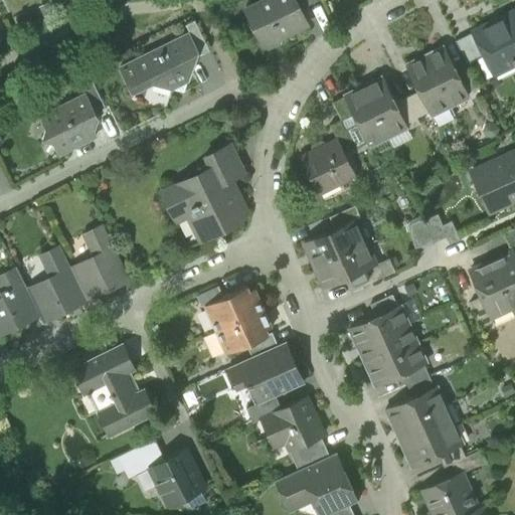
[(264,45),(269,47),(279,42),(280,37),(280,36),(297,27),(297,28),(307,24),(300,9),(295,0),(293,0),(292,0),(265,0),(247,9),(258,29),(255,30),(264,45)]
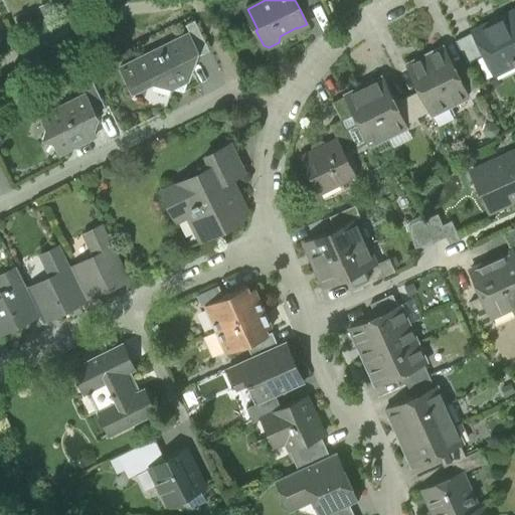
[(293,0),(295,0),(300,9),(309,4),(306,0),(292,0),(293,0)]
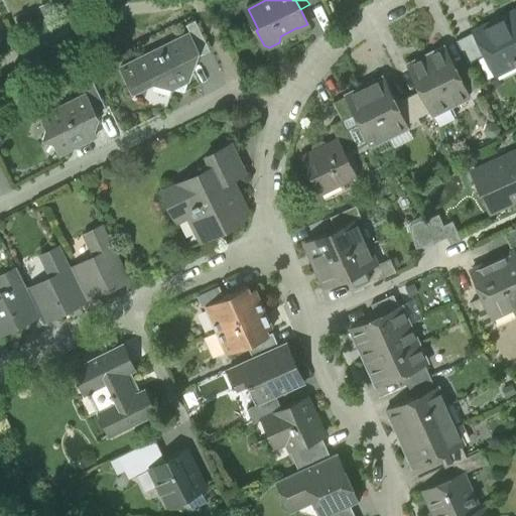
[(486,53),(493,68),(511,58),(514,63),(515,62),(515,13),(515,12),(476,31),(475,32),(486,53)]
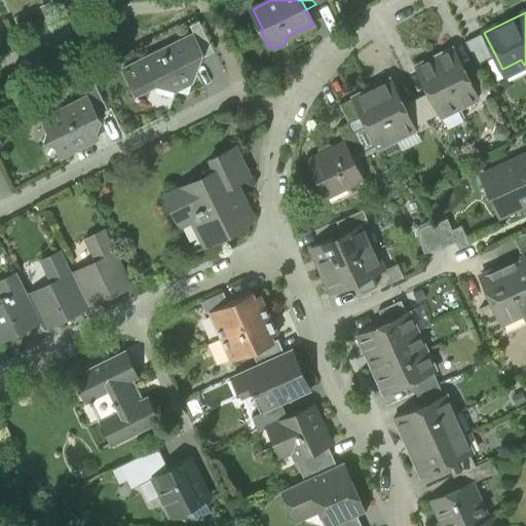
[(193,33),(192,34),(203,57),(214,51),(198,21),(189,25),(193,33)]
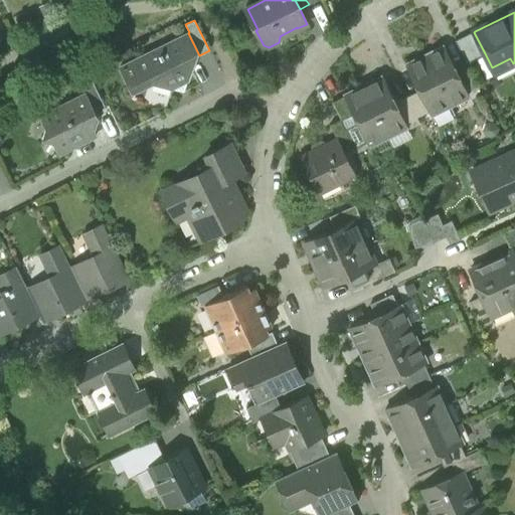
[(280,36),(280,37),(297,28),(297,27),(280,36)]
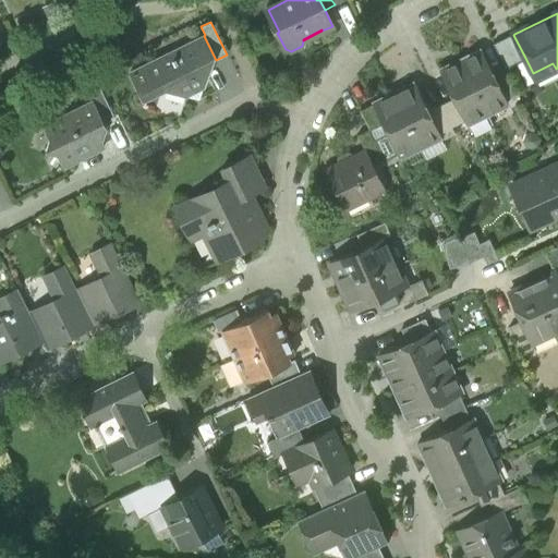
[(493,44),(505,68),(525,58),(513,35),(514,34),(514,33),(493,44)]
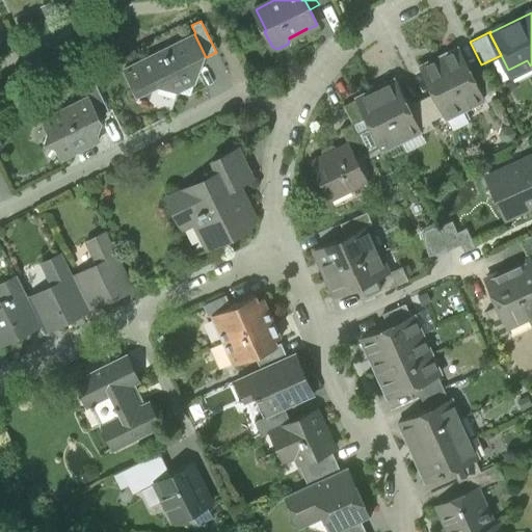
[(203,59),(206,57),(194,34),(183,40),(193,63),(203,59)]
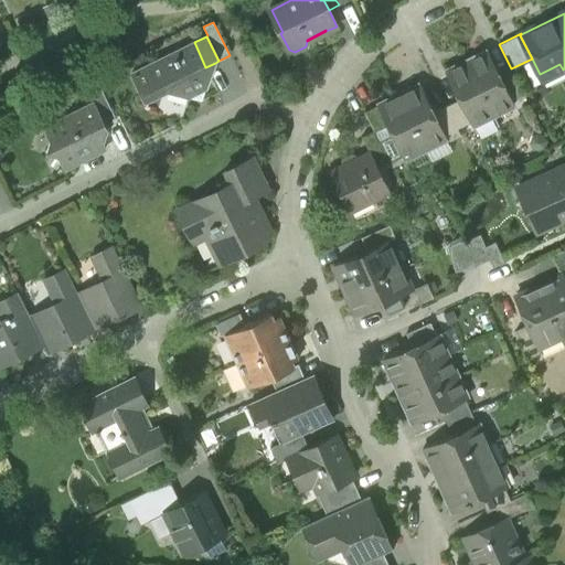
[(194,42),(147,66),(157,87),(168,91),(202,103),(210,76),(215,63),(205,67),(194,42)]
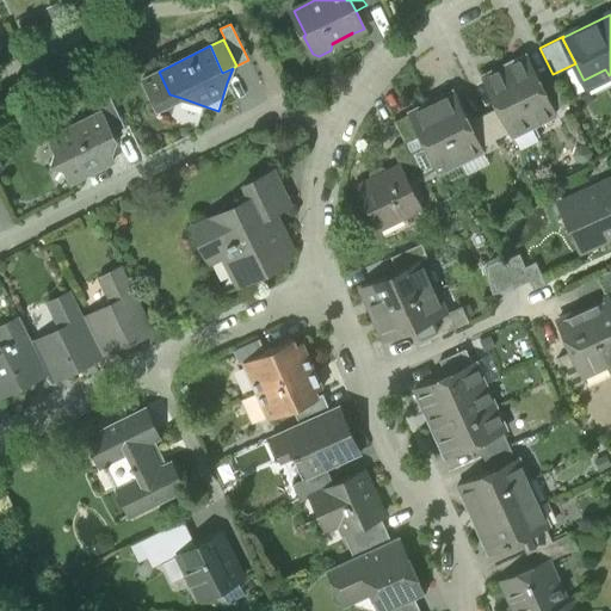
[(528,55),(505,66),(534,124),(556,112),(555,110),(542,85),(528,55)]
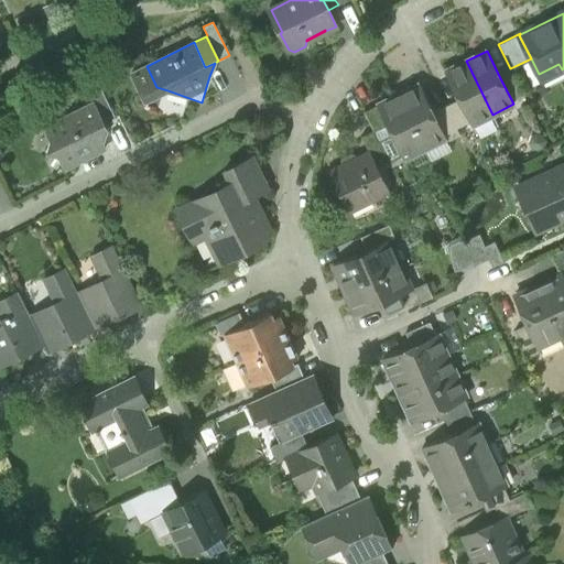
[(470,125),(492,115),(466,61),(444,72),(458,99),(469,122),(470,125)]
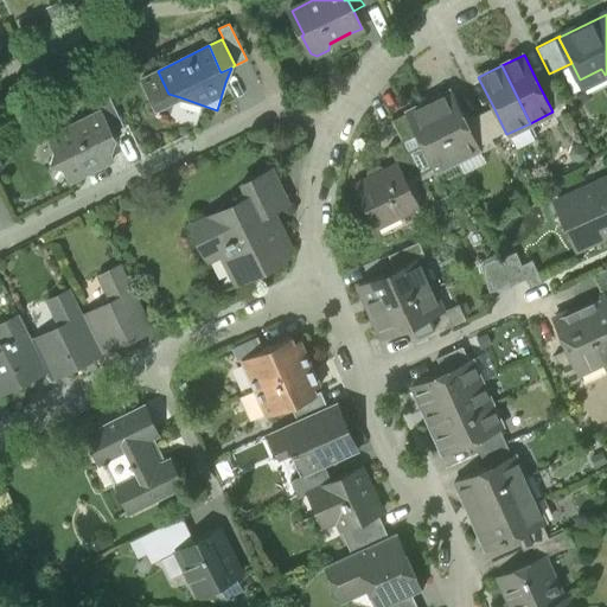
[(583,85),(605,75),(601,69),(580,80),(583,85)]
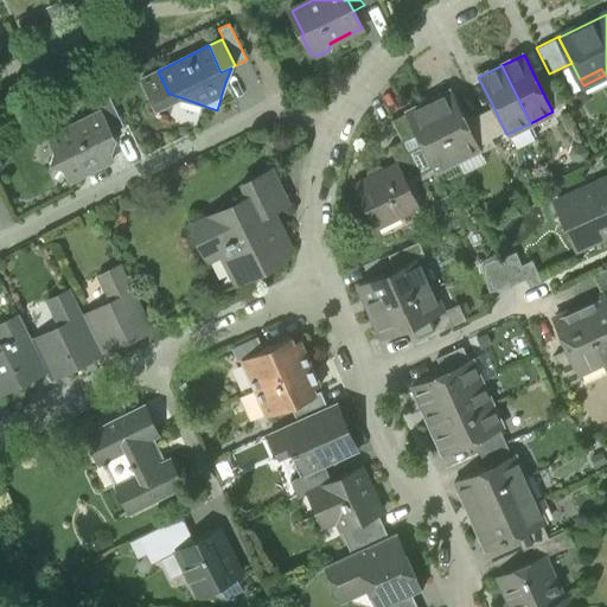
[(141,78),(153,102),(168,94),(158,71),(141,78)]
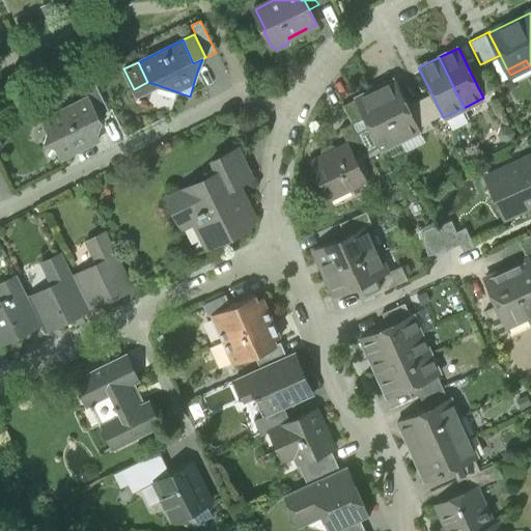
[(471,74),(482,95),(494,89),(483,67),(471,74)]
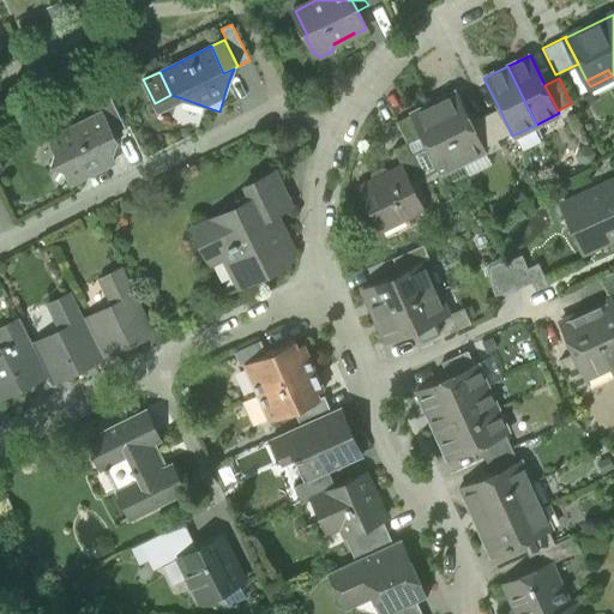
[(101,113),(113,136),(124,131),(126,130),(106,86),(91,94),(100,113),(101,113)]
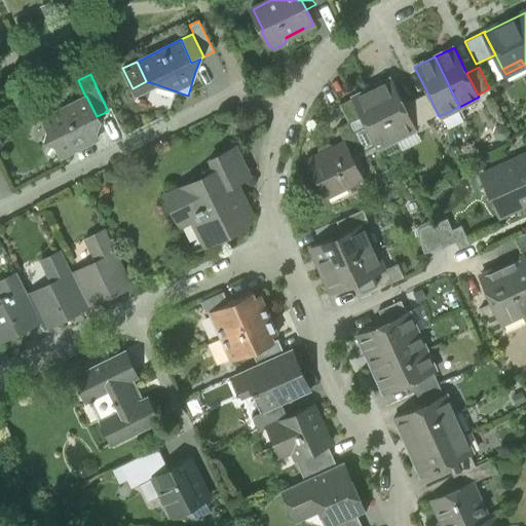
[(391,78),(371,88),(396,138),(415,128),(416,127),(404,104),(391,78)]
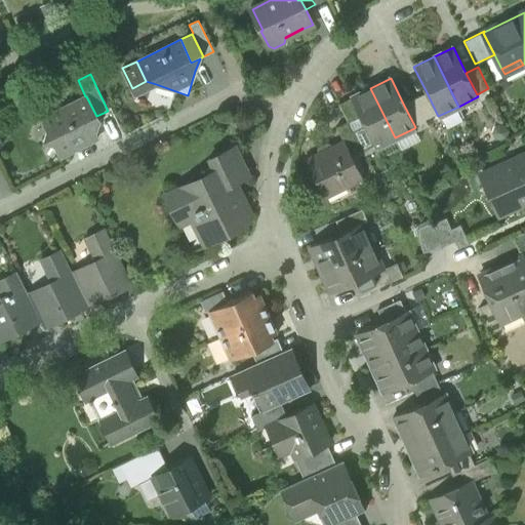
[(156,84),(146,81),(132,88),(135,94),(156,84)]
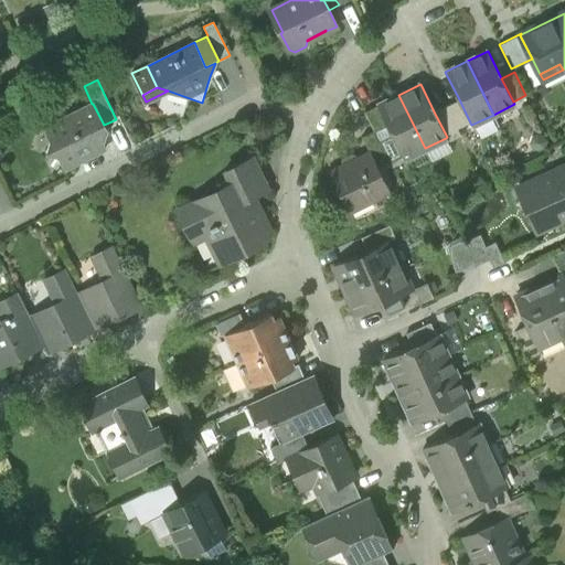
[(388,127),(392,132),(403,157),(404,159),(425,148),(398,95),(377,105),(377,106),(388,127)]
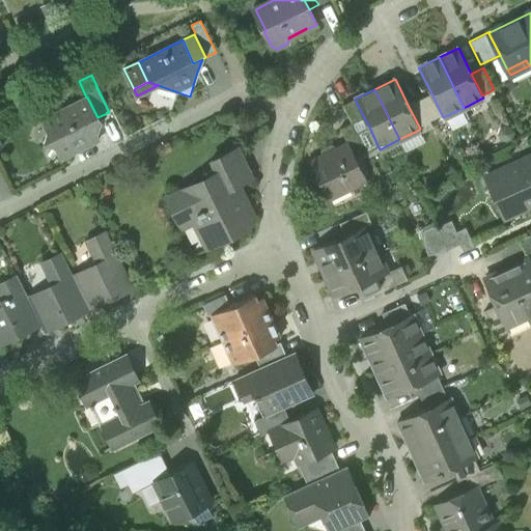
[(431,93),(420,99),(430,121),(442,115),(431,93)]
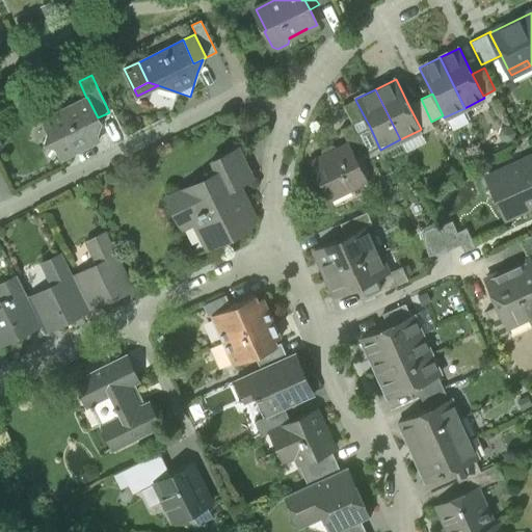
[(55,147),(61,159),(99,141),(96,134),(99,125),(101,124),(100,122),(98,117),(87,98),(86,98),(42,120),(48,132),(45,143),(55,147)]
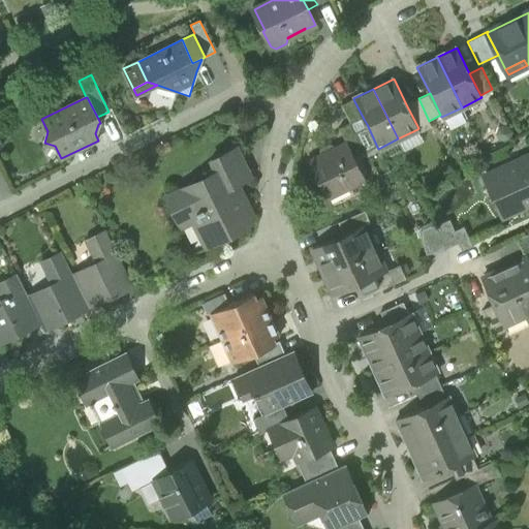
[(432,126),(429,121),(418,98),(406,104),(418,128),(417,129),(419,132),(432,126)]
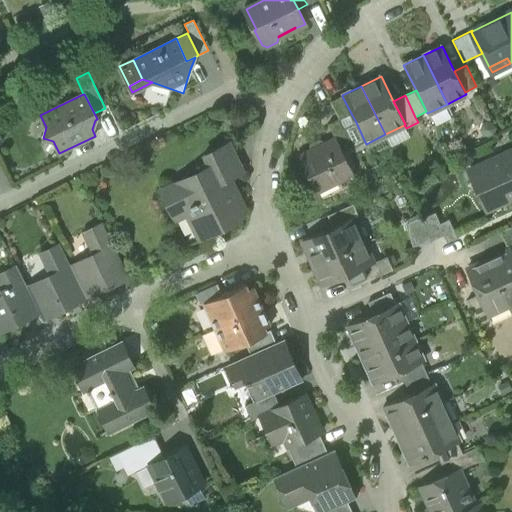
[(331,101),(339,118),(340,120),(352,115),(342,96),(331,101)]
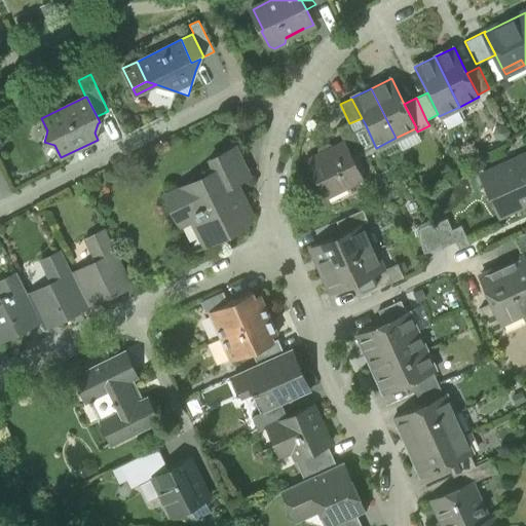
[(97,116),(99,120),(108,116),(106,112),(97,116)]
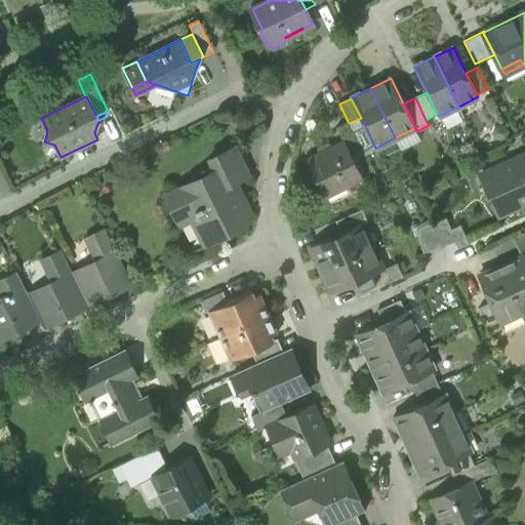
[(364,123),(361,118),(349,123),(352,129),(364,123)]
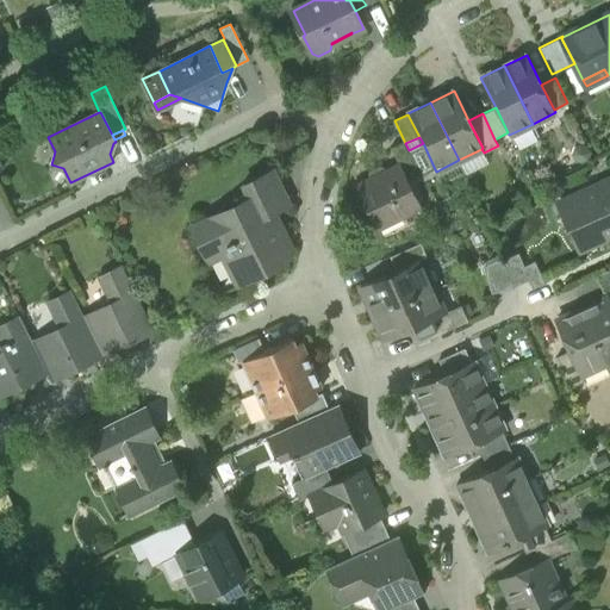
[(421,175),(409,150),(405,143),(404,141),(391,148),(398,163),(399,163),(409,181),(421,175)]
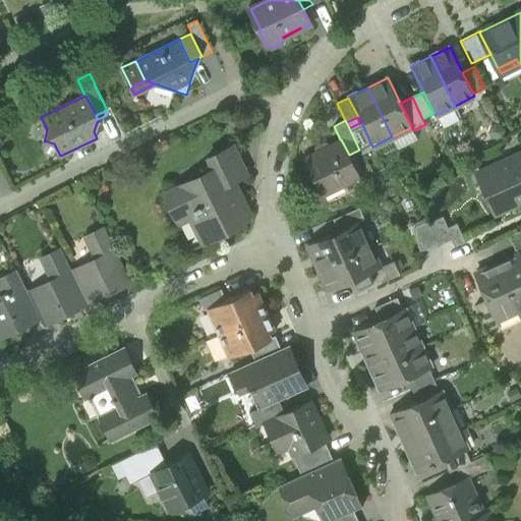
[(360,151),(371,145),(361,122),(349,128),(359,150),(360,151)]
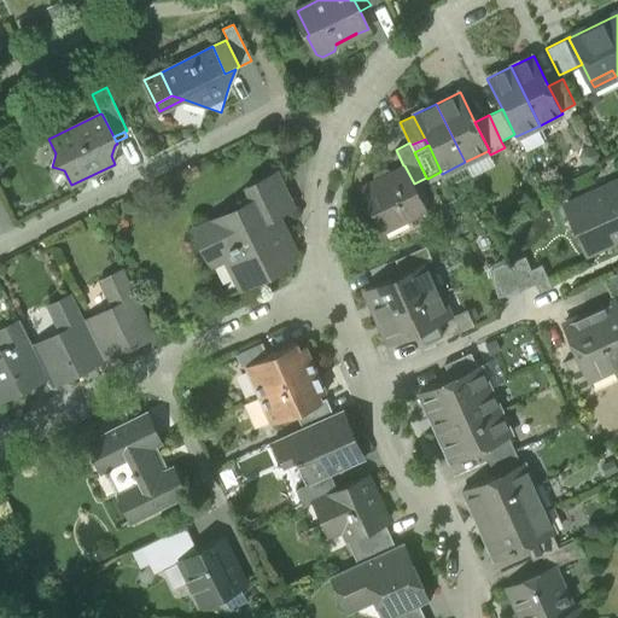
[(360,187),(383,233),(427,211),(414,184),(404,165),(403,165),(360,187)]
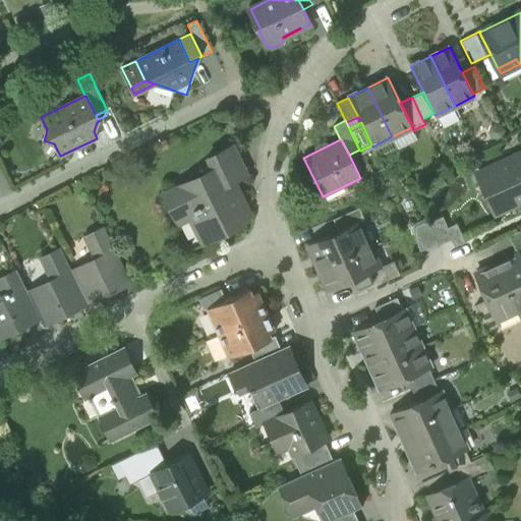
[(215,171),(220,182),(230,177),(242,171),(231,147),(209,158),(215,171)]
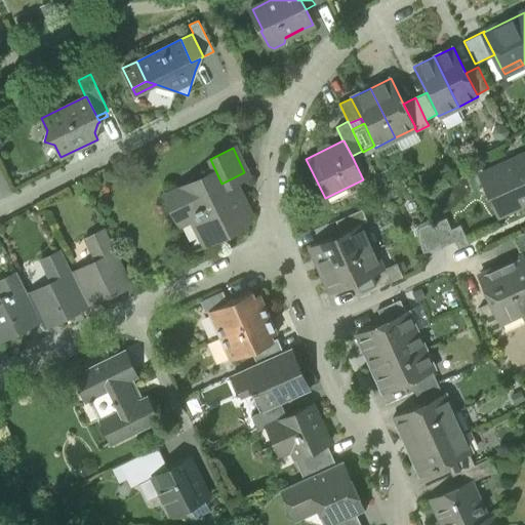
[(488,198),(495,213),(517,204),(518,207),(524,204),(524,153),(511,159),(511,161),(487,172),(496,194),(488,198)]
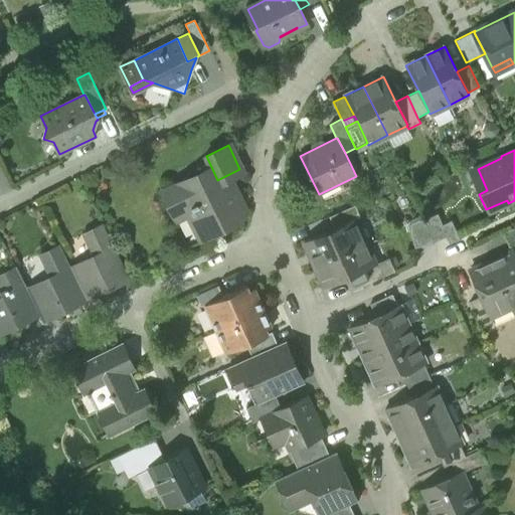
[(198,221),(206,237),(238,221),(234,213),(240,210),(234,199),(237,197),(227,175),(217,180),(212,169),(164,192),(175,214),(187,208),(194,223),(198,221)]
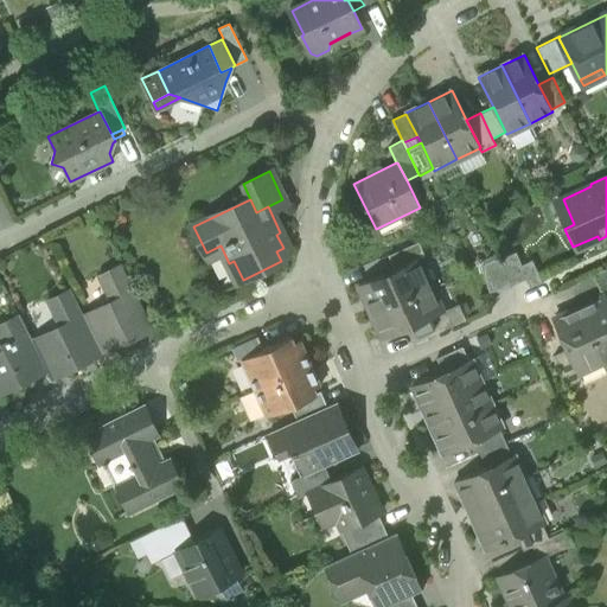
[(389,255),(395,269),(417,259),(419,260),(425,256),(419,242),(389,255)]
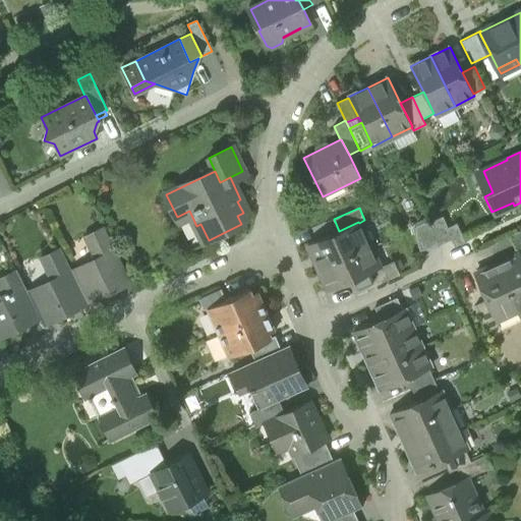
[(452,238),(455,246),(465,241),(457,223),(448,227),(443,216),(427,222),(438,244),(452,238)]
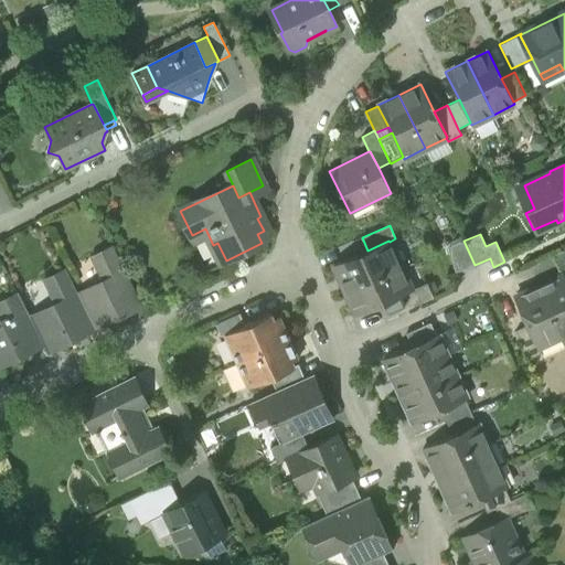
[(449,246),(455,272),(468,268),(475,265),(464,241),(464,240),(449,246)]
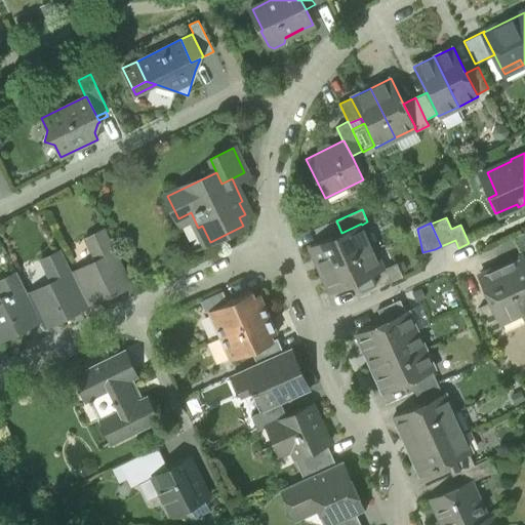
[(311,246),(322,272),(372,249),(362,225),(361,224),(341,233),(311,246)]
